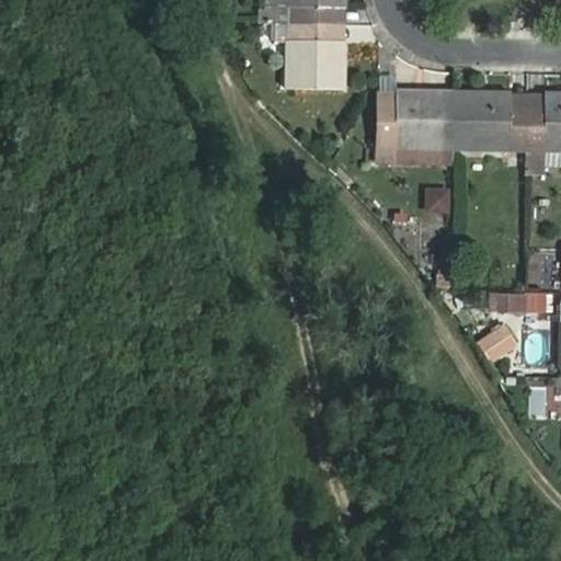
[(262,10),(262,24),(275,24),(332,24),(332,7),(346,8),(345,0),(287,0),(287,10),(273,10),(262,10)]
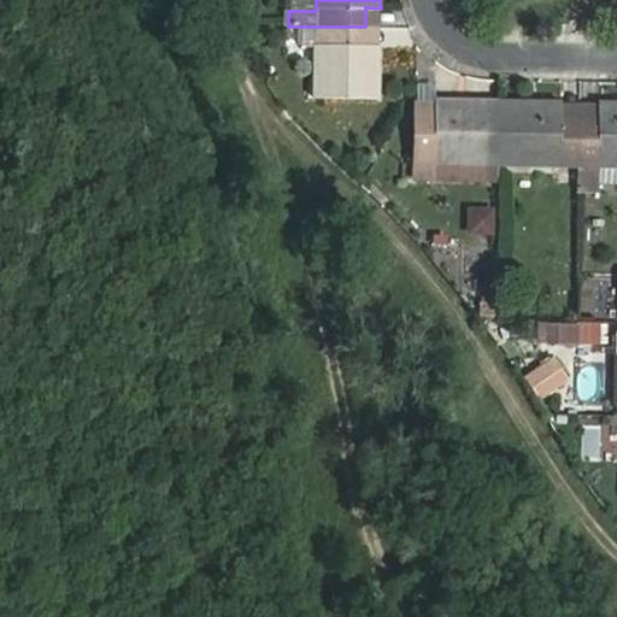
[(316,0),(299,0),(300,11),(316,11),(316,0)]
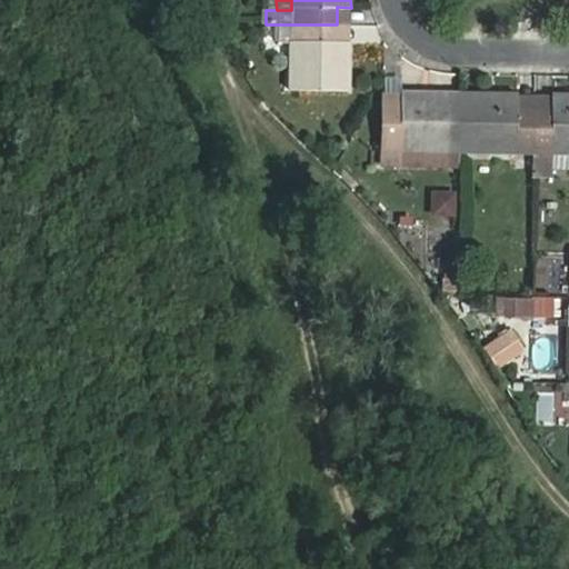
[(337,42),(337,25),(279,25),(279,40),(290,40),(289,91),(350,91),(350,42),(337,42)]
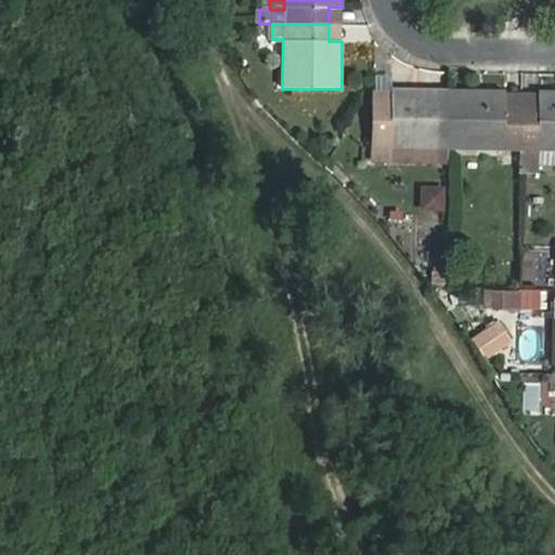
[(374,162),(448,163),(449,90),(392,89),(392,103),(375,102),(374,162)]
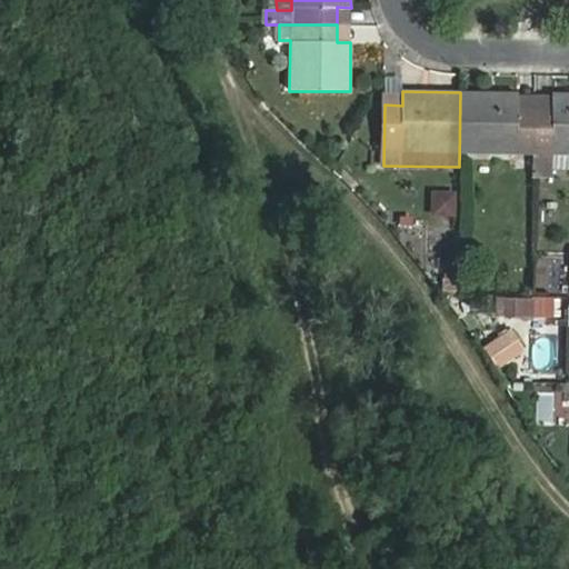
[(535,153),(536,108),(519,107),(519,93),(460,92),(460,152),(535,153)]
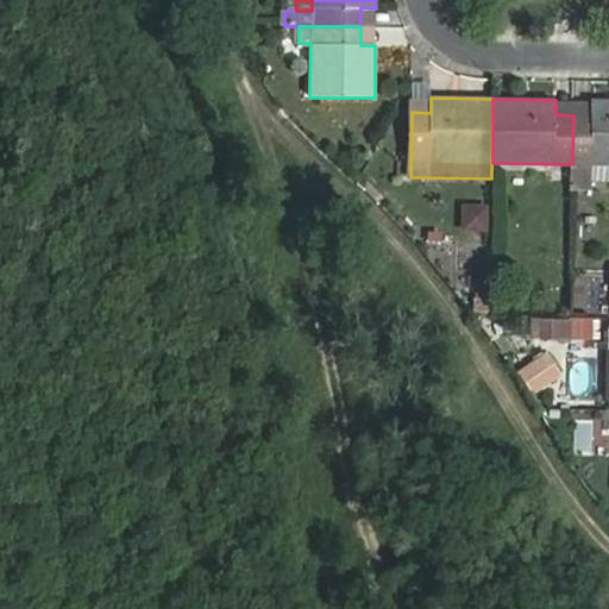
[(592,164),(608,164),(608,100),(591,100),(591,115),(573,115),(572,164),(571,190),(591,190),(592,164)]
